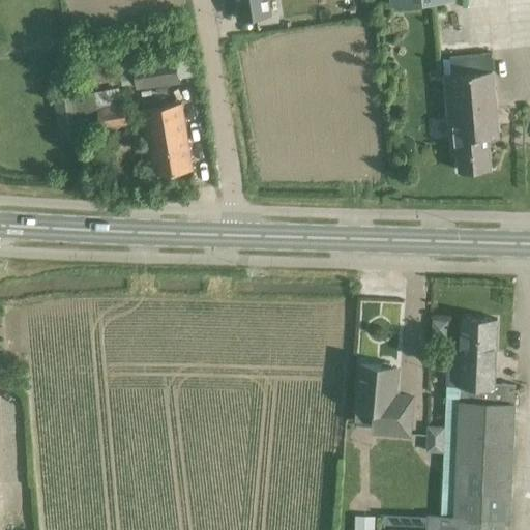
[(260,0),(228,0),(231,22),(262,19),(260,0)]
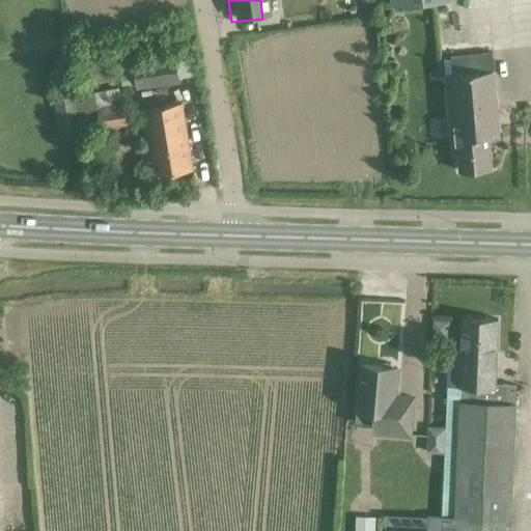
[(445,59),(446,75),(452,152),(458,151),(460,171),(492,168),(490,136),(500,135),(495,71),(493,52),(450,56),(450,59),(445,59)]
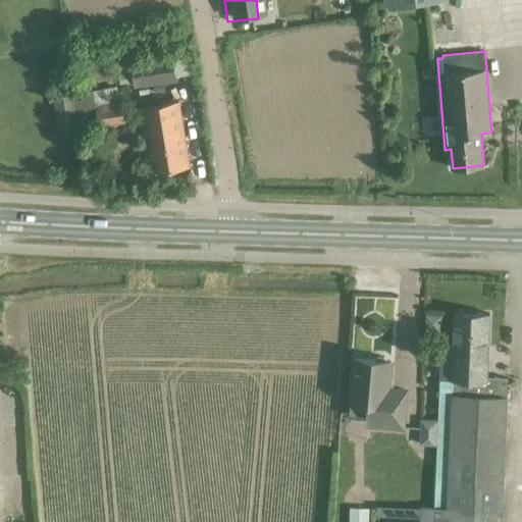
[(172,56),(133,61),(131,62),(131,57),(113,59),(116,84),(135,82),(136,87),(175,82),(172,56)]
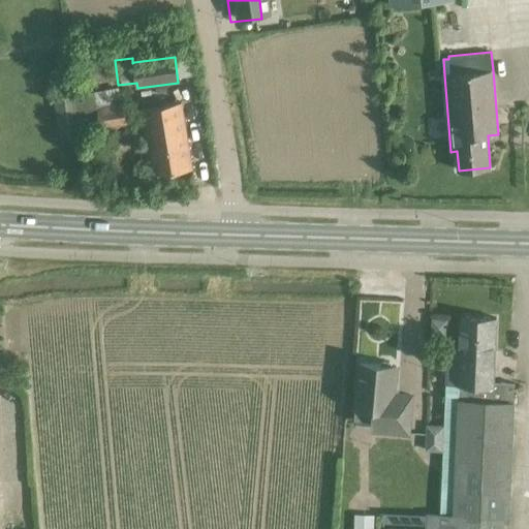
[(113,60),(103,61),(105,79),(116,78),(113,60)]
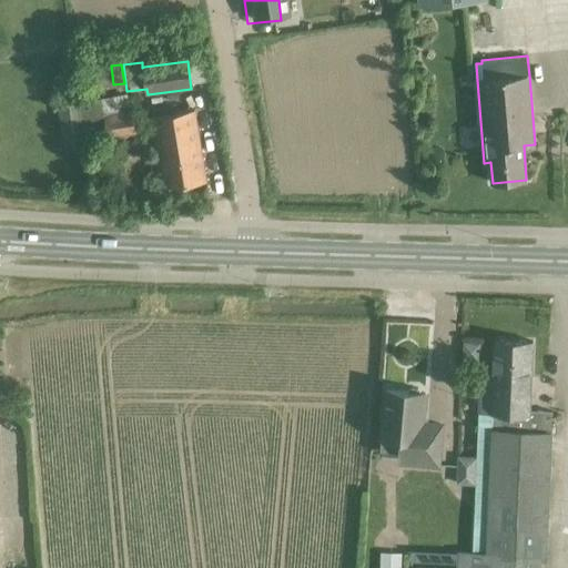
[(94,87),(113,84),(111,66),(92,68),(94,87)]
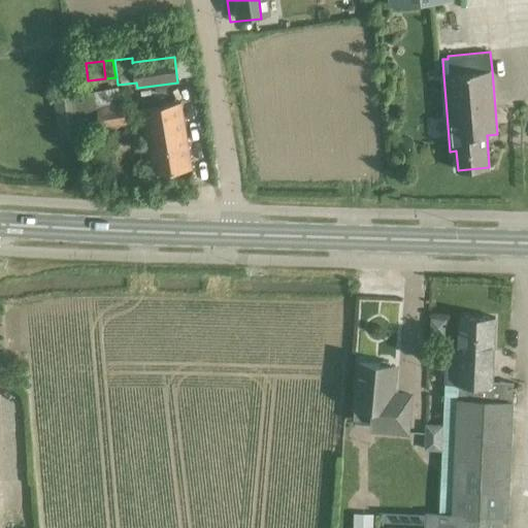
[(121,104),(119,88),(94,92),(94,94),(55,99),(60,140),(83,137),(81,133),(128,127),(125,103),(121,104)]
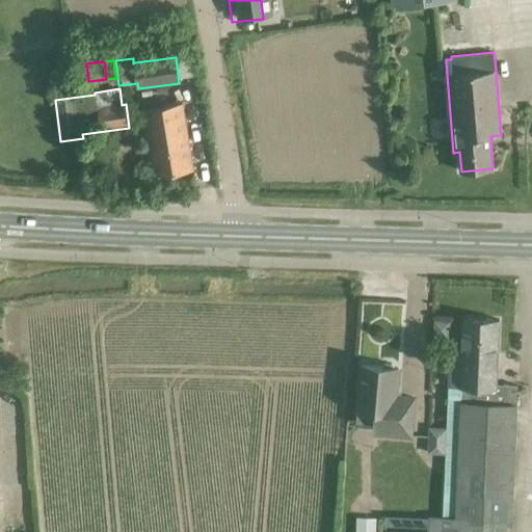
[(143,109),(151,153),(154,153),(157,176),(193,169),(182,103),(143,109)]
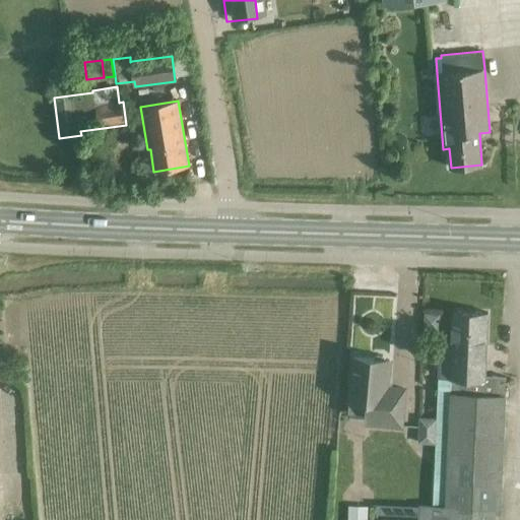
[(484,381),(485,376),(488,312),(454,311),(452,338),(440,338),(438,379),(484,381)]
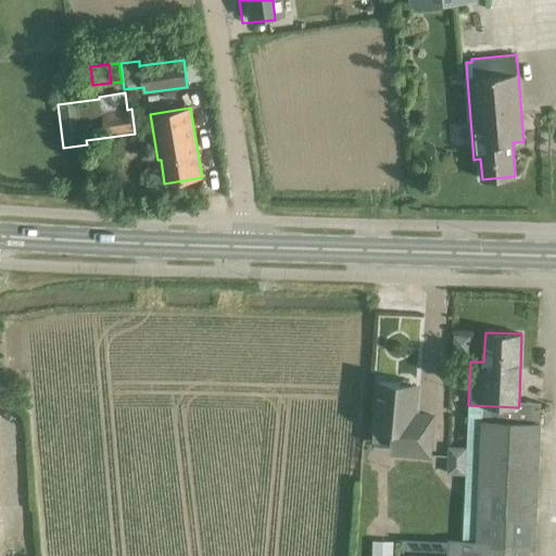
[(374,399),(373,405),(377,411),(374,440),(392,442),(392,452),(429,455),(432,416),(417,414),(417,406),(415,402),(416,386),(379,381),(378,394),(374,399)]
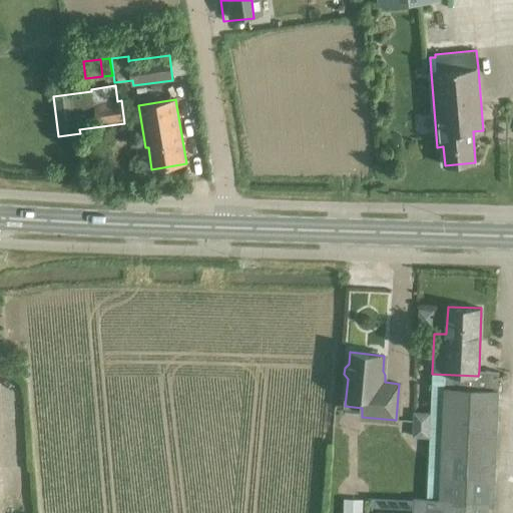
[(478,376),(432,374),(427,498),(413,498),(412,512),(493,512),(500,372),(479,371),(478,376)]
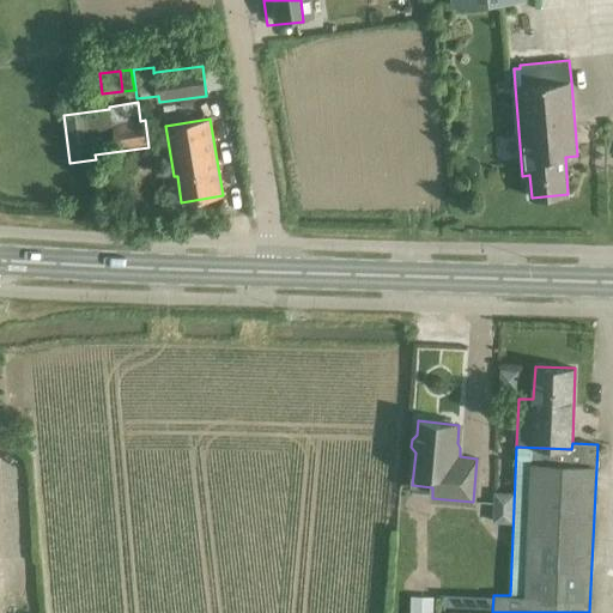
[(410,596),(410,612),(432,612),(434,596),(410,596)]
